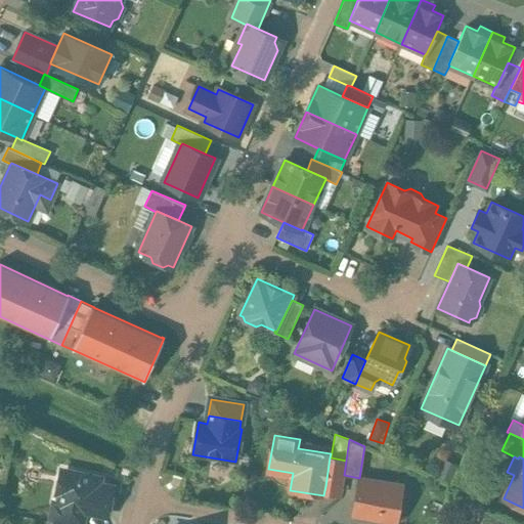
[(331,457),(330,457),(325,486),(342,488),(344,475),(346,461),(331,457)]
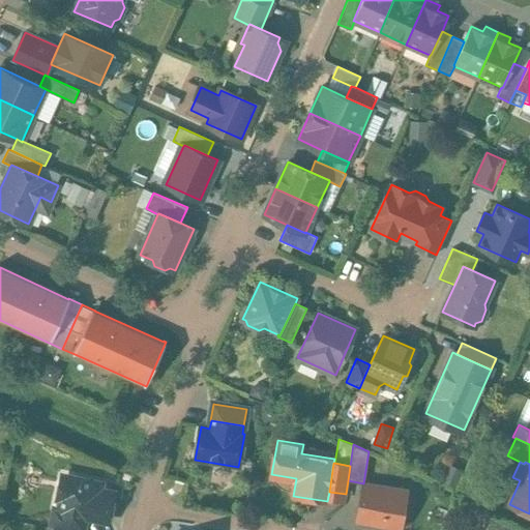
[(97,484),(61,477),(56,499),(61,500),(59,511),(59,512),(86,519),(109,523),(115,495),(99,492),(99,490),(97,484)]
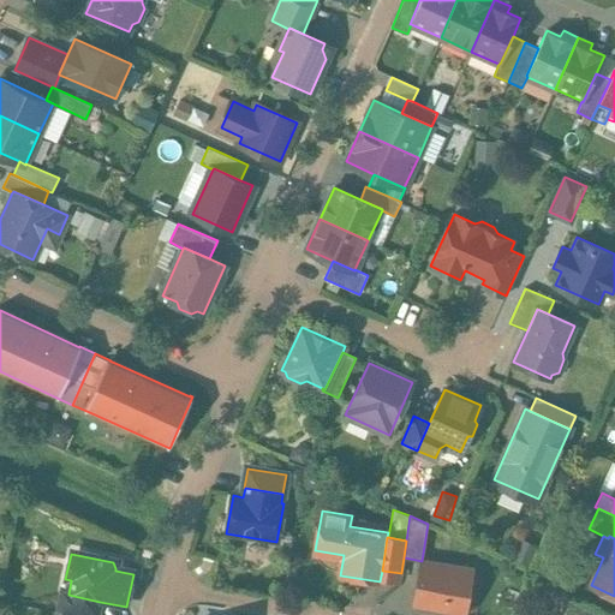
[(422,561),(415,604),(442,609),(446,614),(448,614),(460,614),(464,613),(471,569),(422,561)]
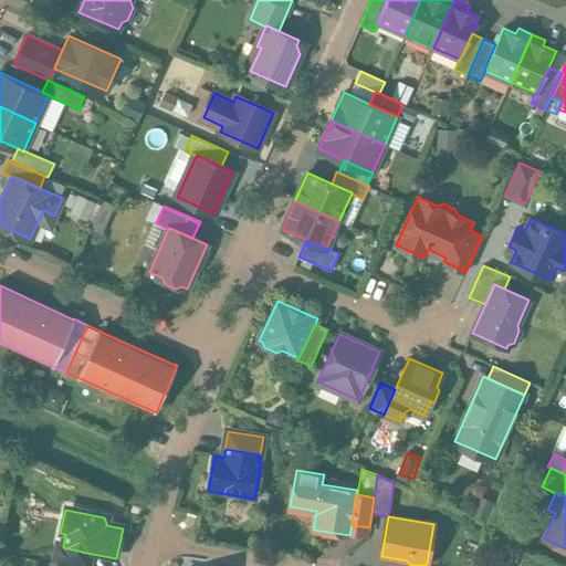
[(514,519),(501,516),(499,532),(511,535),(514,519)]
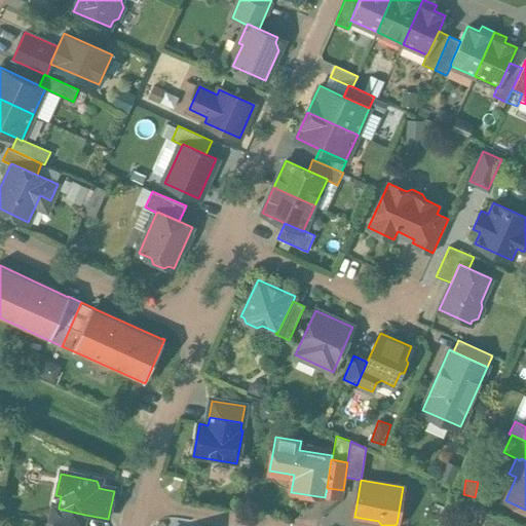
[(82,525),(85,515),(59,509),(59,508),(53,506),(50,521),(75,525),(82,525)]
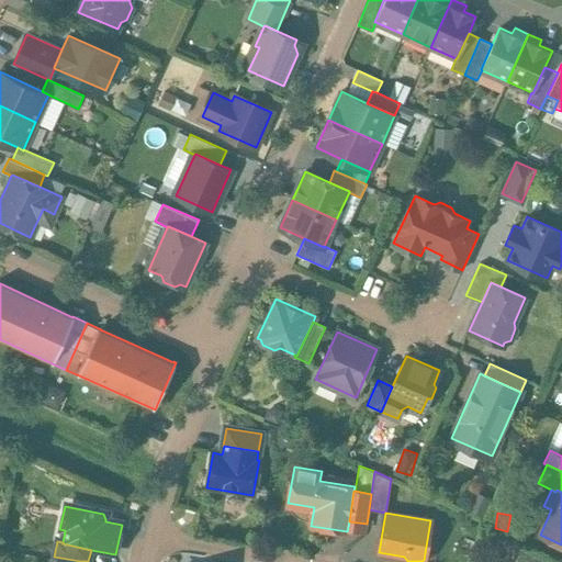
[(546,561),(547,561),(520,549),(516,561),(517,561),(546,561)]
